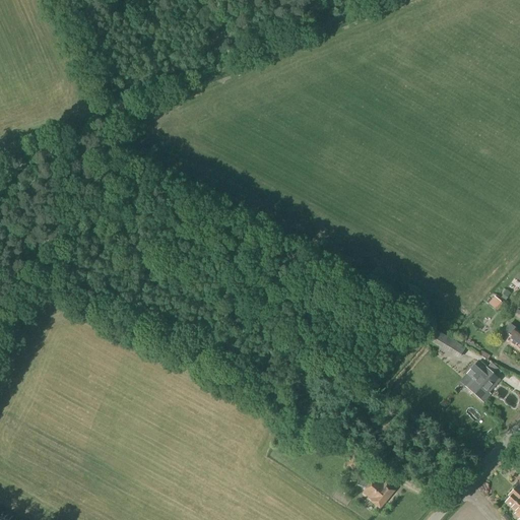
[(497,312),(504,304),(495,297),(488,304),(497,312)]
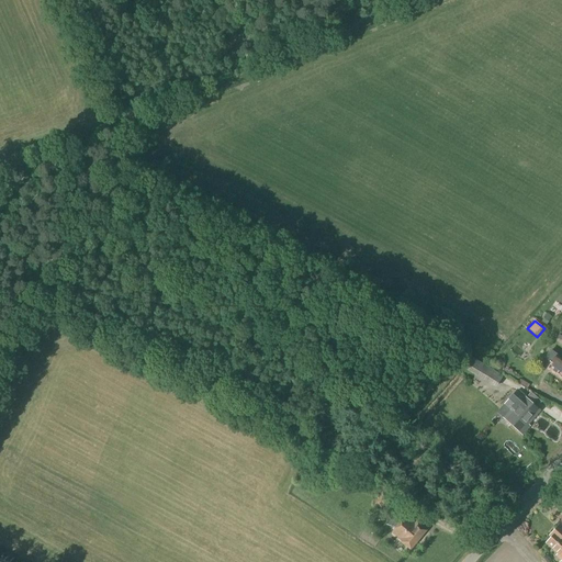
[(561,381),(561,358),(550,350),(544,358),(552,363),(547,370),(561,381)]
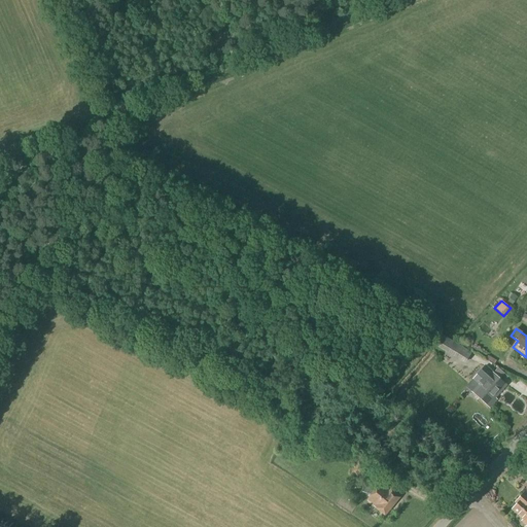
[(465,364),(472,353),(443,336),(436,347),(465,364)]
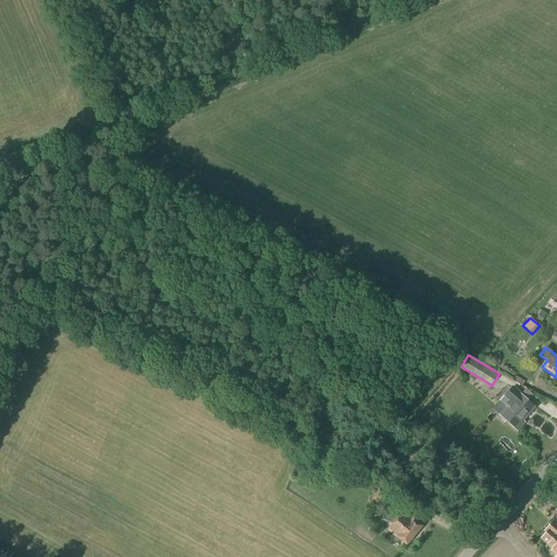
[(512,387),(500,400),(509,409),(502,417),(518,432),(527,422),(524,420),(535,408),(532,405),(536,399),(527,390),(521,395),(512,387)]
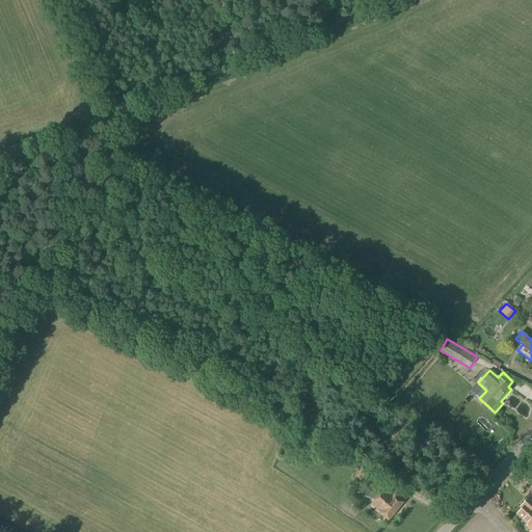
[(317,434),(328,436),(330,427),(318,425),(317,434)]
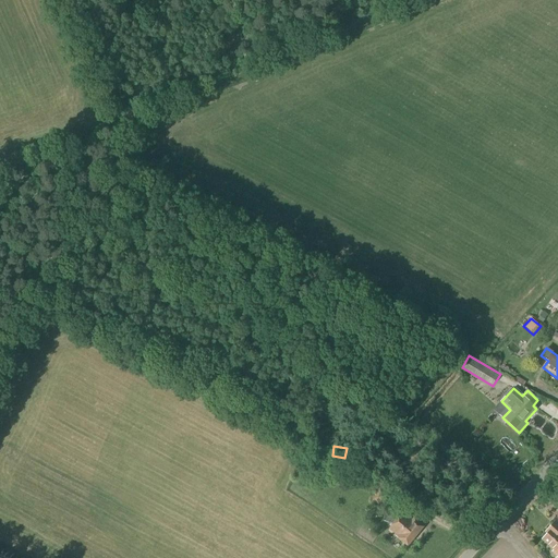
[(414,521),(402,512),(388,530),(397,536),(396,536),(399,540),(399,538),(408,546),(423,528),(414,521)]
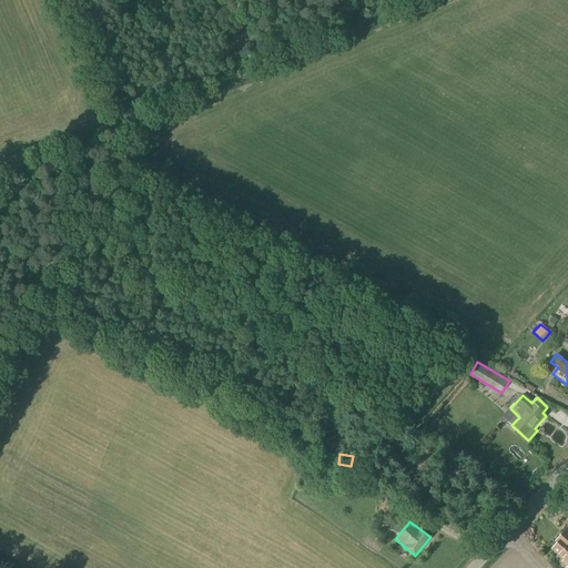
[(567,533),(566,530),(555,543),(557,544),(551,549),(564,560),(563,561),(567,567),(567,566),(567,533)]
